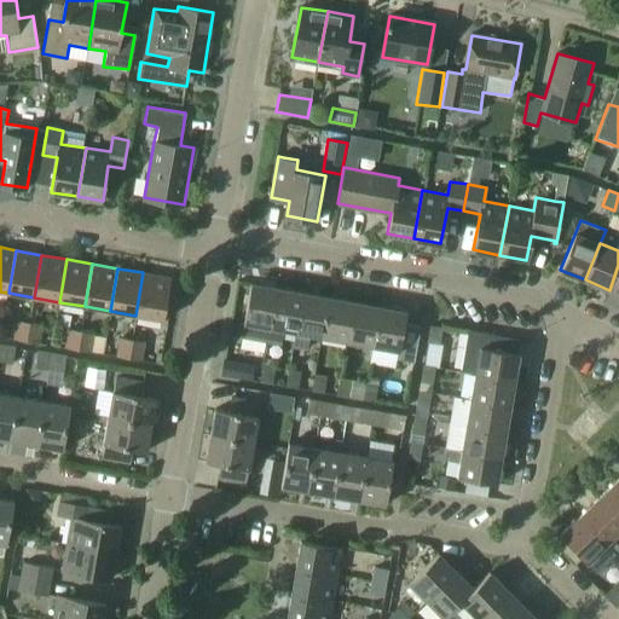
[(169,277),(143,272),(136,316),(161,319),(169,277)]
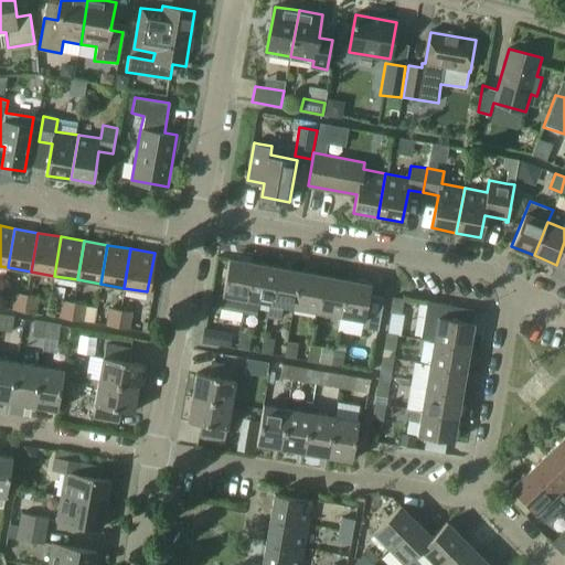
[(220,308),(243,312),(252,262),(227,257),(221,294),(223,294),(220,308)]
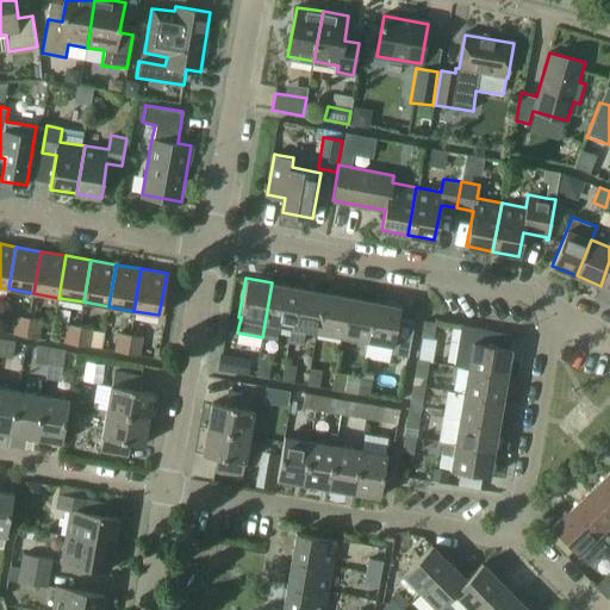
[(280,324),(290,327),(297,287),(272,282),(262,337),(278,340),(280,324)]
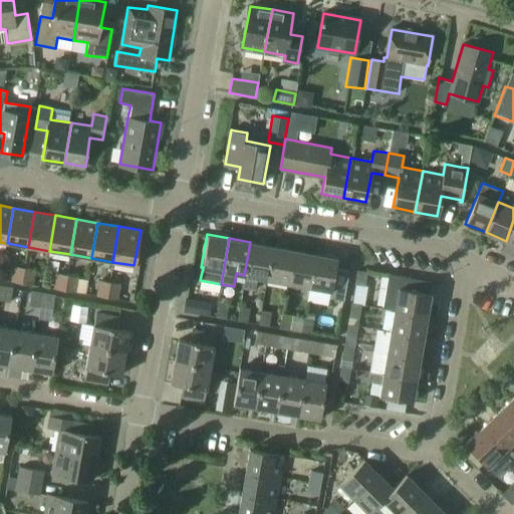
[(257,277),(266,278),(272,246),(250,242),(244,275),(245,275),(243,288),(255,290),(257,277)]
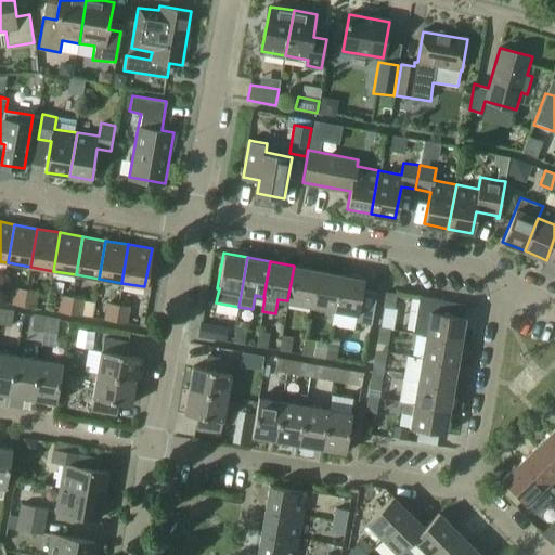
[(287,300),(310,305),(317,270),(294,266),(287,300)]
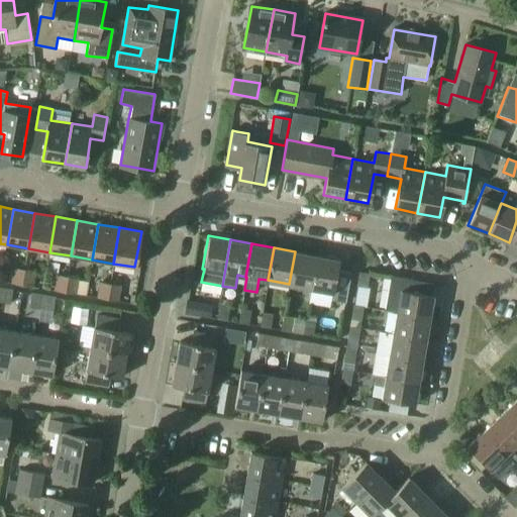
[(289,284),(311,288),(316,255),(295,251),(289,284)]
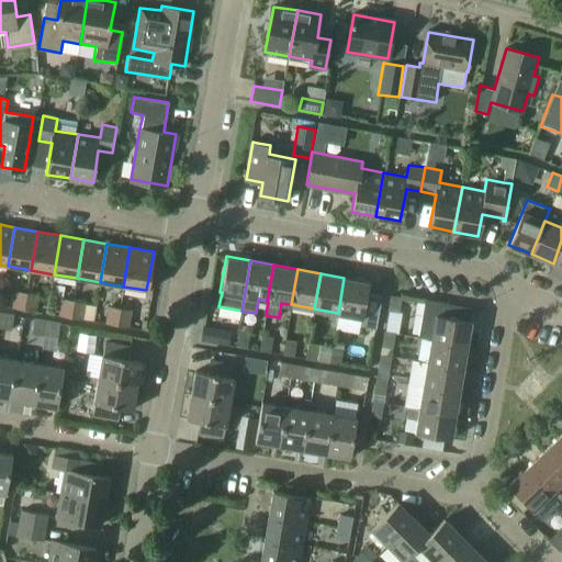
[(338,313),(360,317),(359,325),(375,328),(381,295),(367,293),(368,282),(344,278),(338,313)]
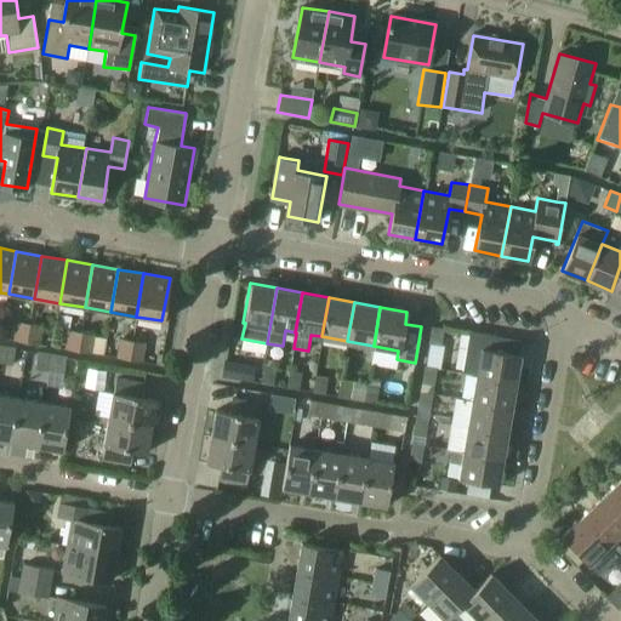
[(13,340),(27,342),(29,323),(16,320),(13,340)]
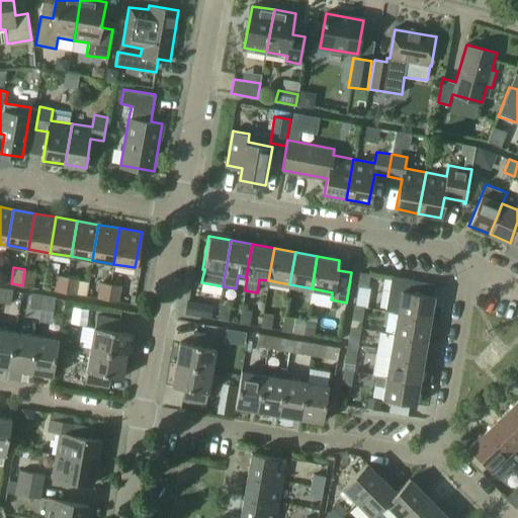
[(24,269),(22,285),(33,287),(36,271),(24,269)]
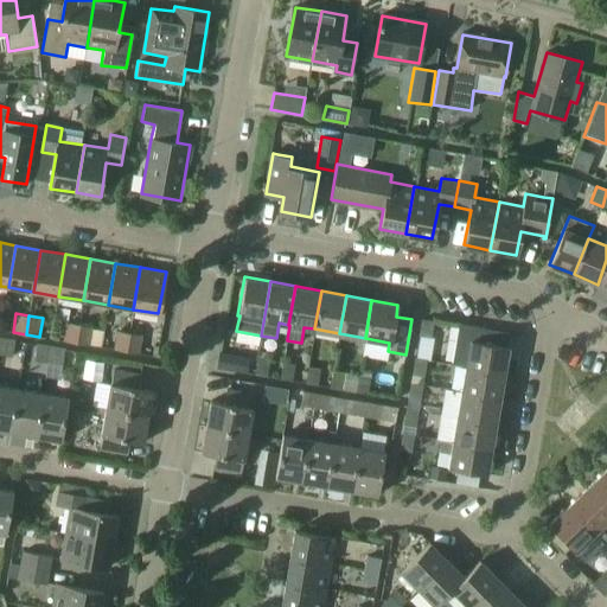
[(434,320),(421,319),(419,336),(432,338),(434,320)]
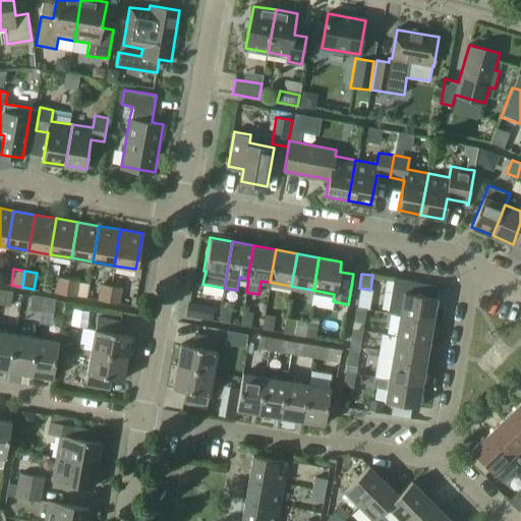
[(54,292),(65,294),(67,278),(57,277),(54,292)]
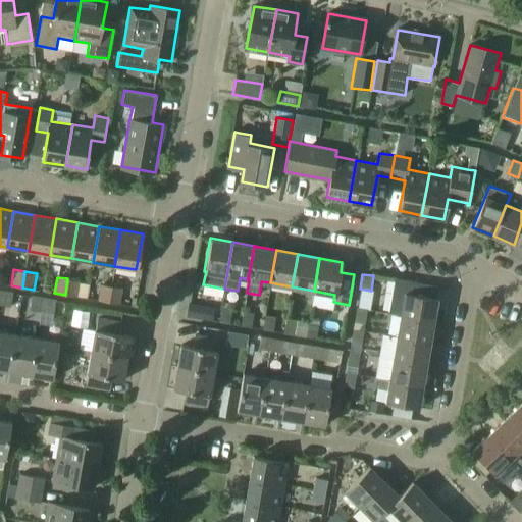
[(437,298),(435,298),(414,294),(416,281),(395,277),(392,291),(387,312),(433,320),(437,298)]
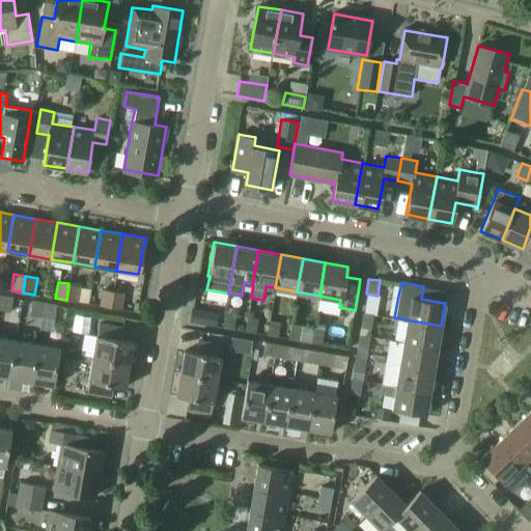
[(68,283),(66,300),(79,302),(81,285),(68,283)]
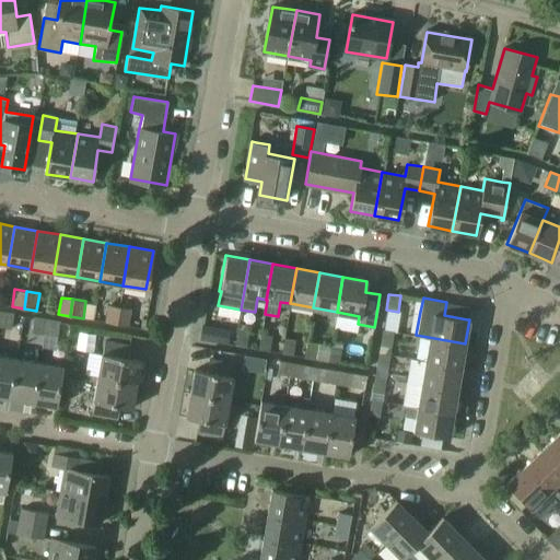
[(105,322),(116,324),(118,306),(108,305),(105,322)]
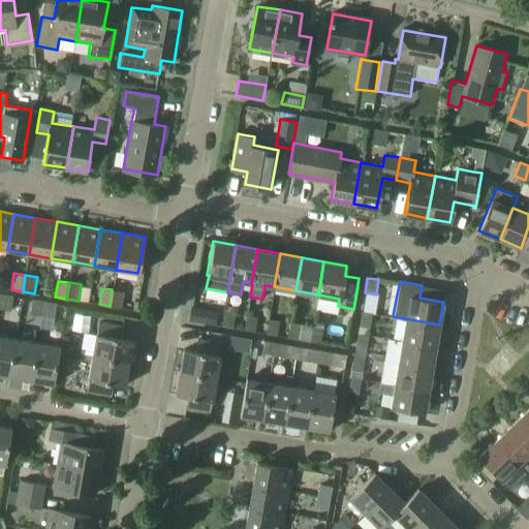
[(112,289),(110,306),(122,308),(125,291),(112,289)]
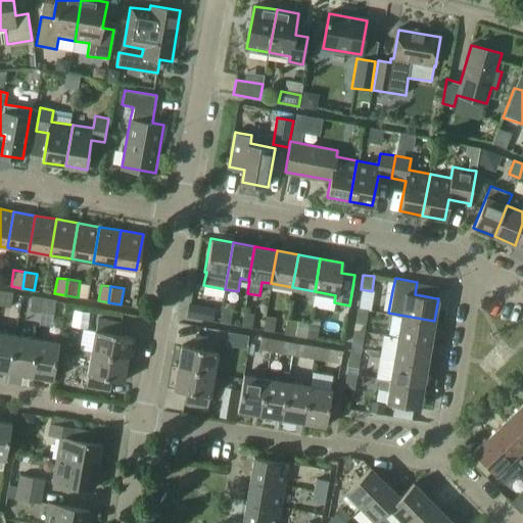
[(0,289),(0,304),(10,306),(13,292),(0,289)]
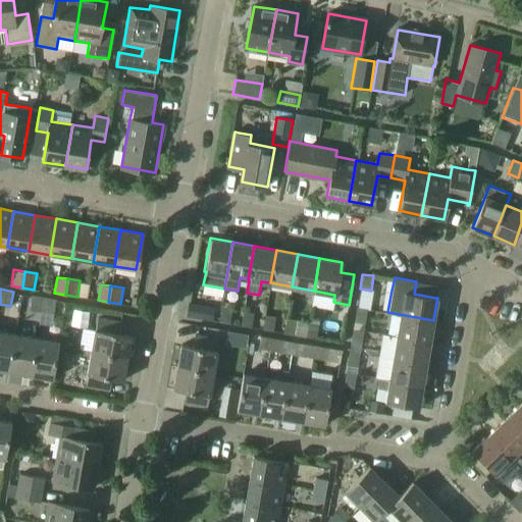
[(30,309),(41,311),(43,297),(32,295),(30,309)]
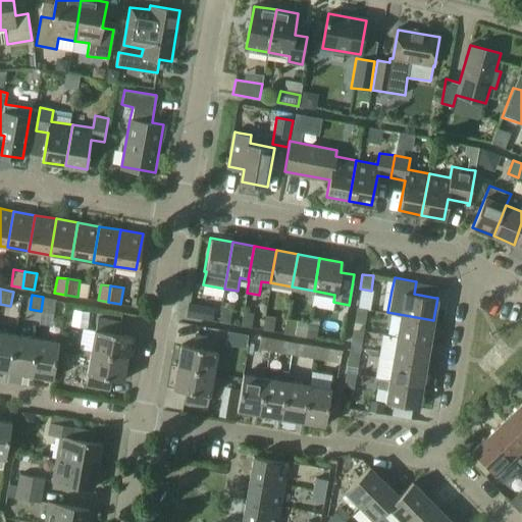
[(56,299),(43,297),(41,311),(54,313),(56,299)]
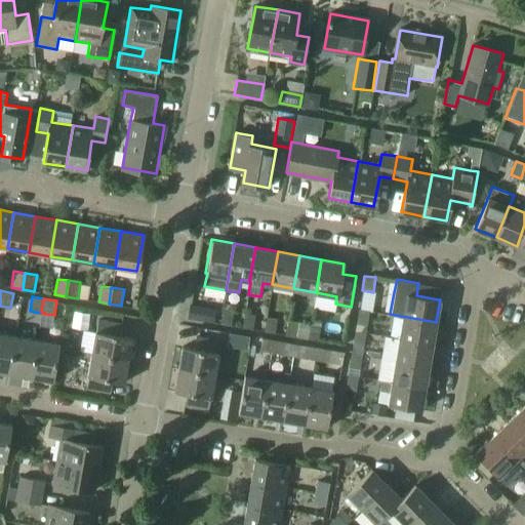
[(191,306),(188,319),(213,323),(216,310),(191,306)]
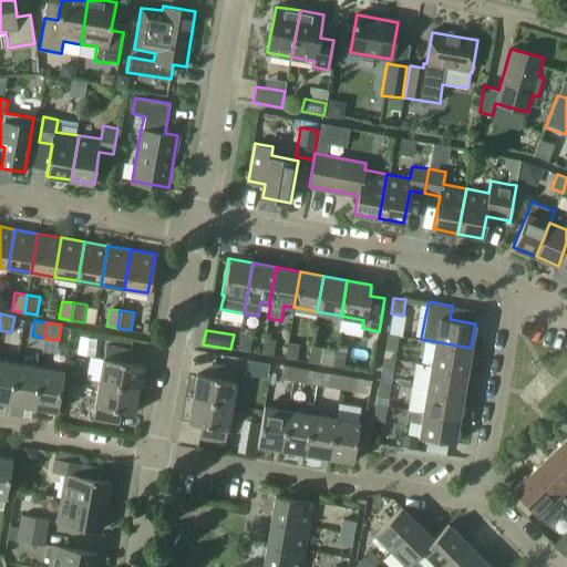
[(241,333),(238,350),(250,352),(253,336),(241,333)]
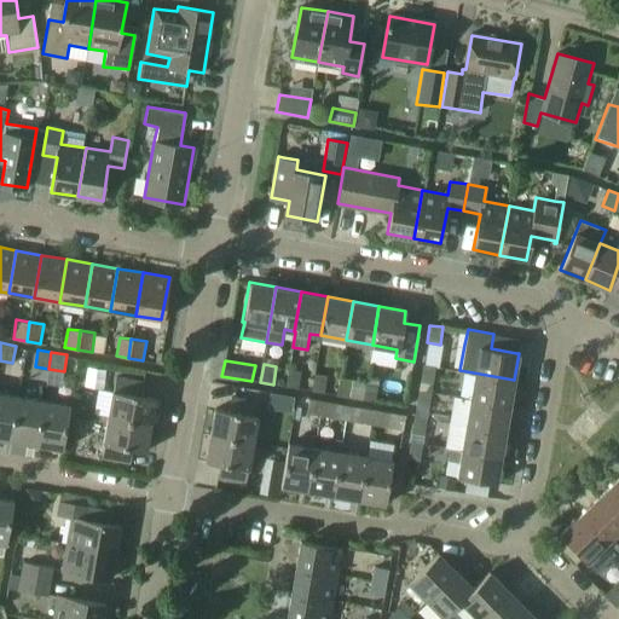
[(437,366),(423,364),(420,382),(433,385),(437,366)]
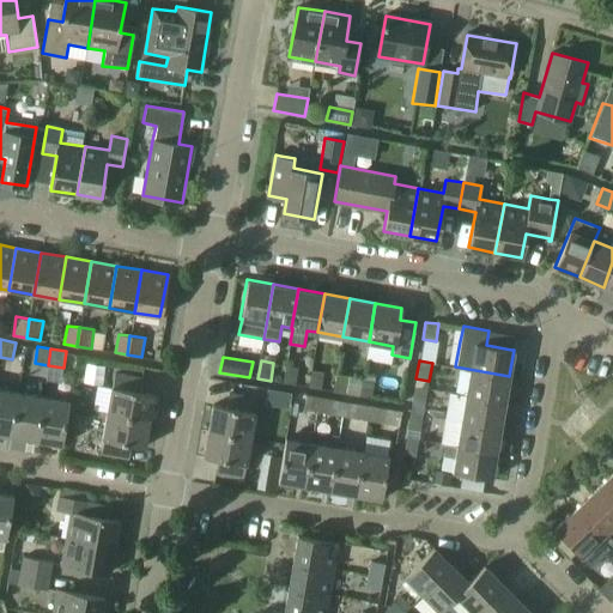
[(286,365),(283,383),(296,384),(298,368),(286,365)]
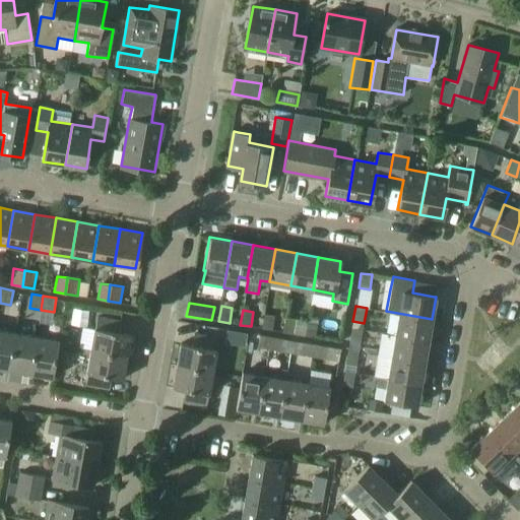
[(398,314),(395,335),(428,340),(432,319),(386,311),(386,313),(398,314)]
